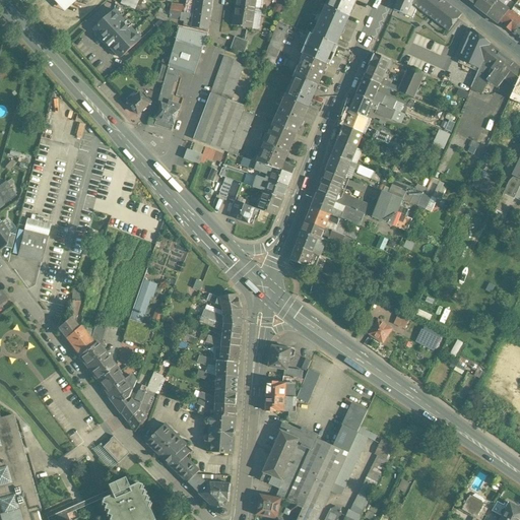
[(193,14),(195,0),(186,0),(186,6),(185,13),(193,14)]
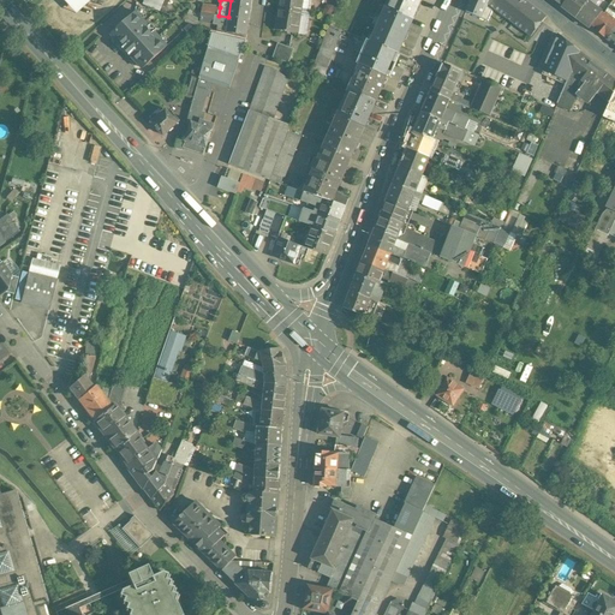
[(252,1),(240,0),(231,0),(228,17),(249,21),(252,1)]
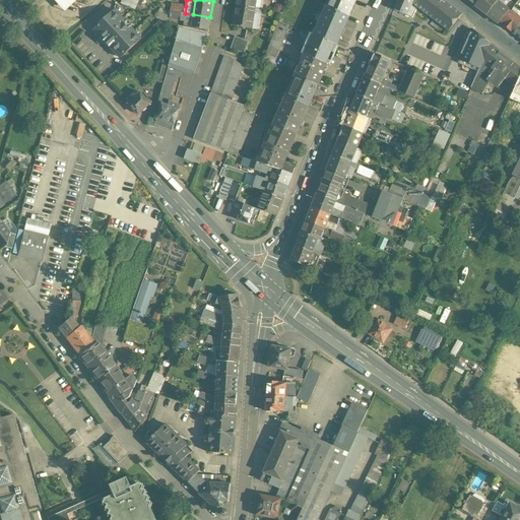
[(256,0),(239,0),(238,7),(255,10),(256,0)]
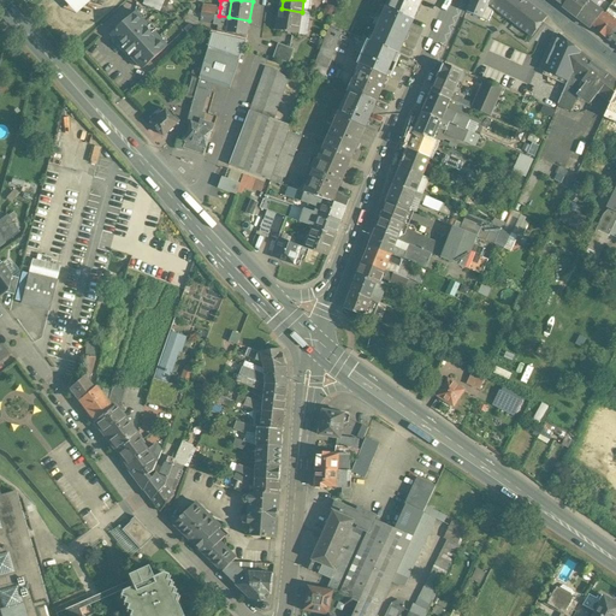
[(421,0),(389,0),(386,7),(388,9),(414,19),(421,0)]
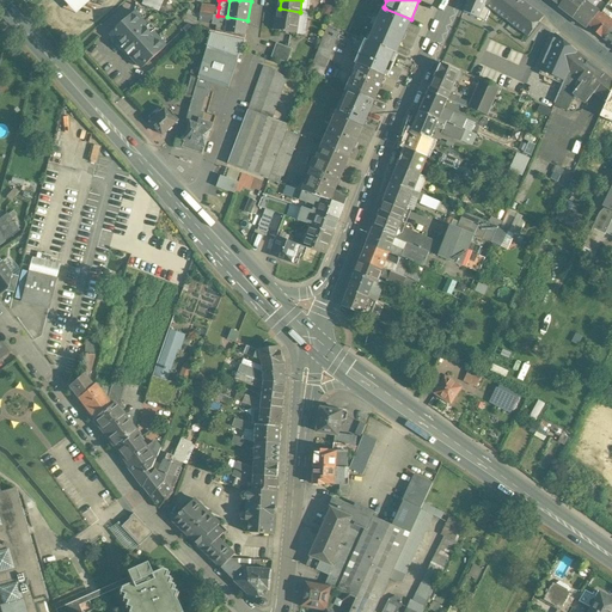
[(469,0),(464,12),(479,19),(479,18),(484,7),(485,5),(491,8),(497,0),(469,0)]
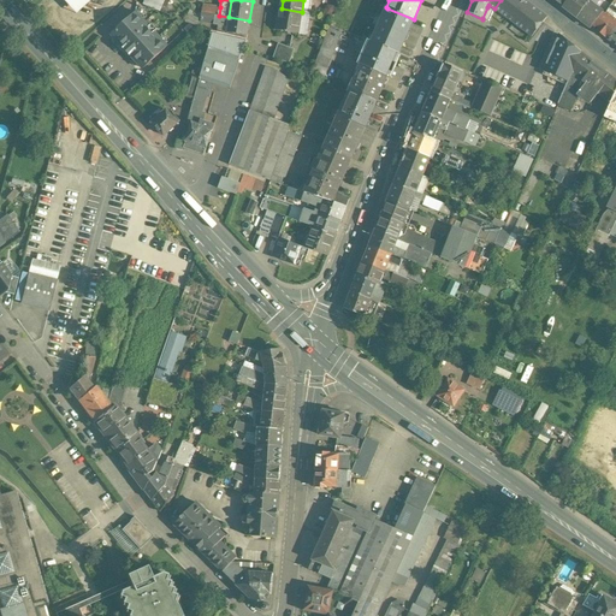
[(548,17),(523,0),(501,0),(495,9),(532,36),(548,17)]
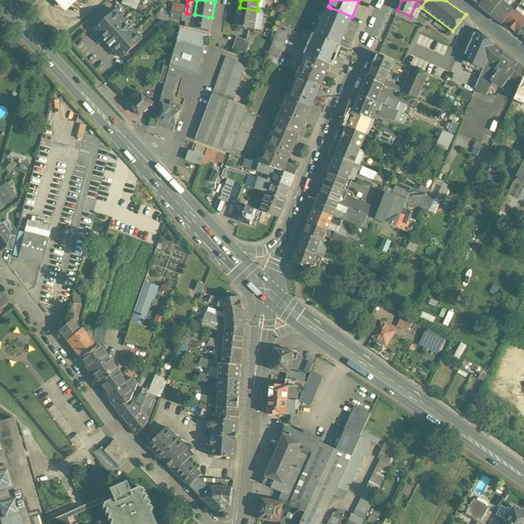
[(500,1),(498,0),(482,0),(479,6),(490,15),(500,1)]
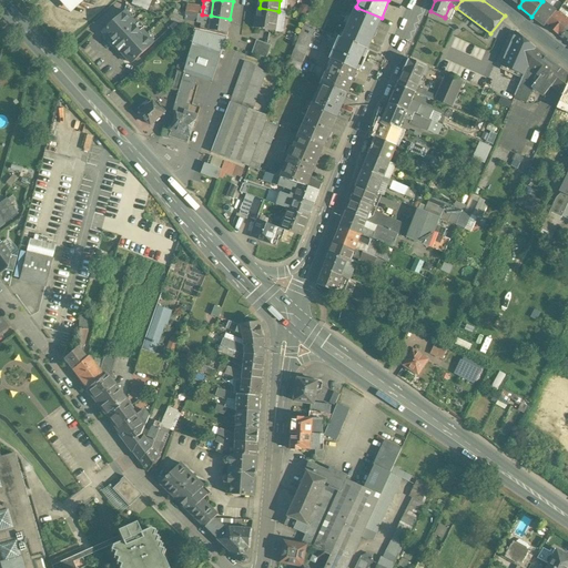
[(553,9),(543,1),(531,17),(545,27),(547,24),(556,11),(553,9)]
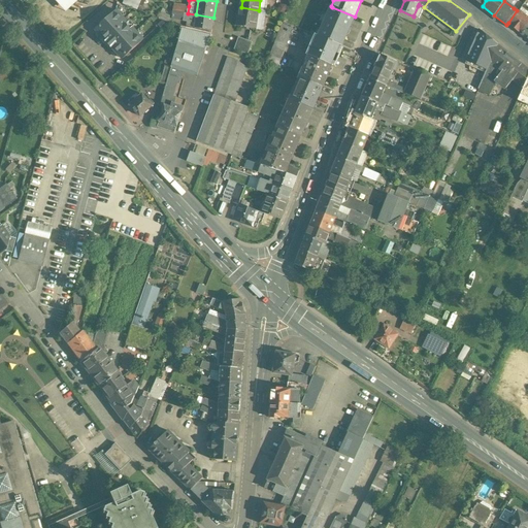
[(189,6),(174,4),(173,11),(188,13),(189,6)]
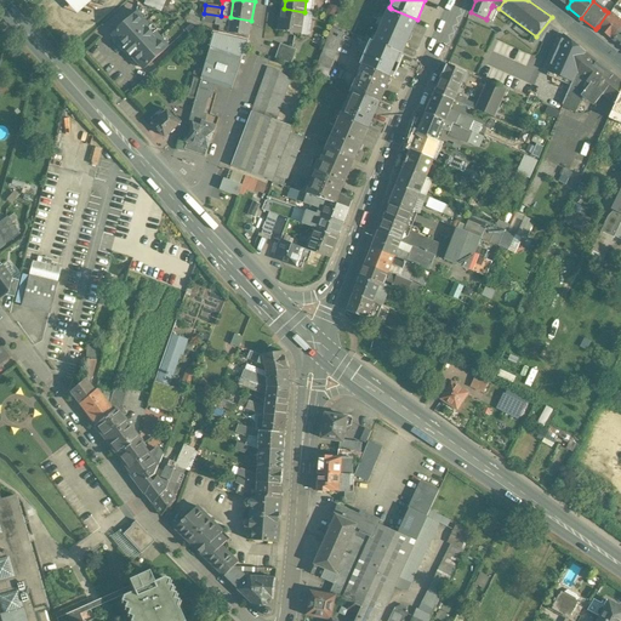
[(496,12),(491,7),(486,18),(493,22),(496,12)]
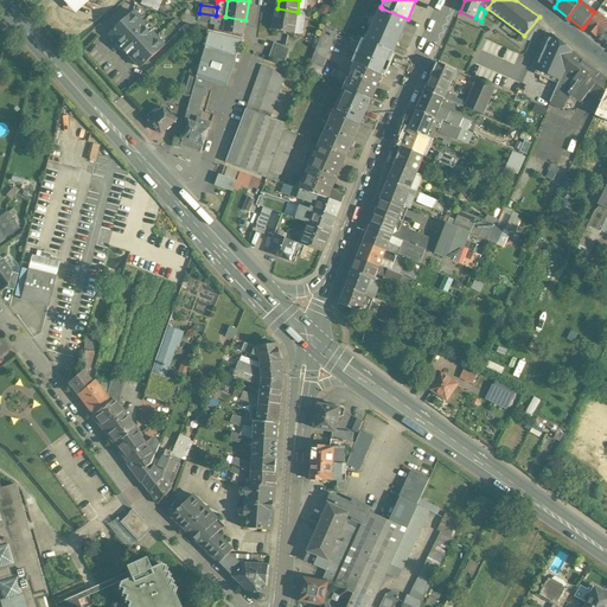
[(298,12),(278,8),(276,18),(275,18),(273,30),(282,32),(294,34),(298,12)]
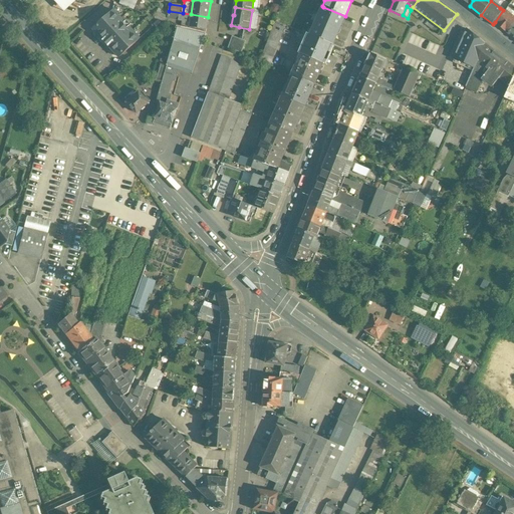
[(345,16),(323,7),(310,35),(332,44),(331,45),(332,45),(345,16)]
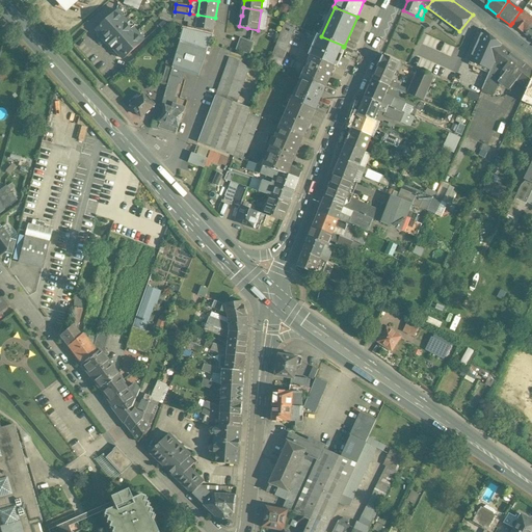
[(531,23),(531,17),(524,10),(523,12),(521,10),(512,23),(514,25),(524,33),(531,23)]
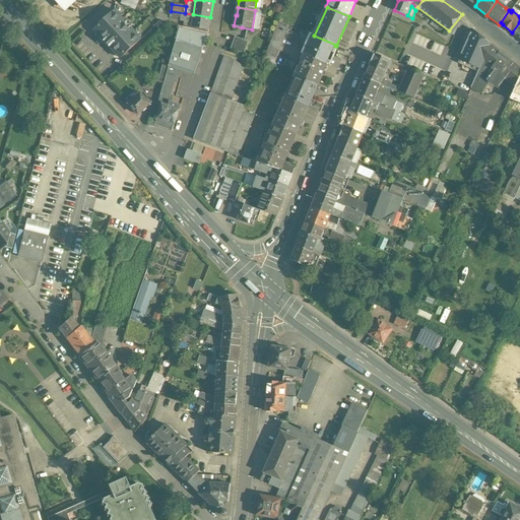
[(115,11),(94,29),(105,41),(104,41),(105,42),(110,47),(109,47),(110,48),(111,47),(121,58),(141,40),(115,11)]
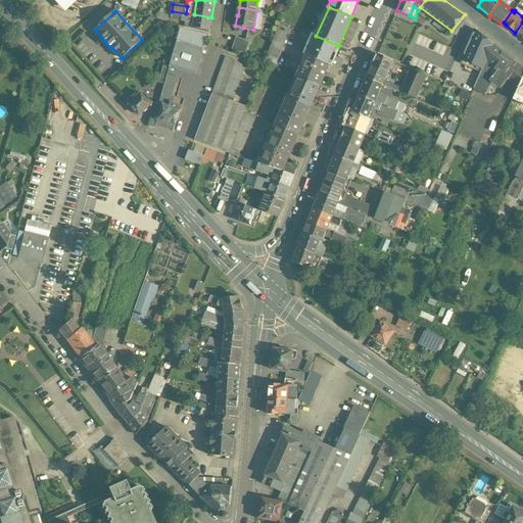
[(186,13),(172,11),(171,18),(185,20),(186,13)]
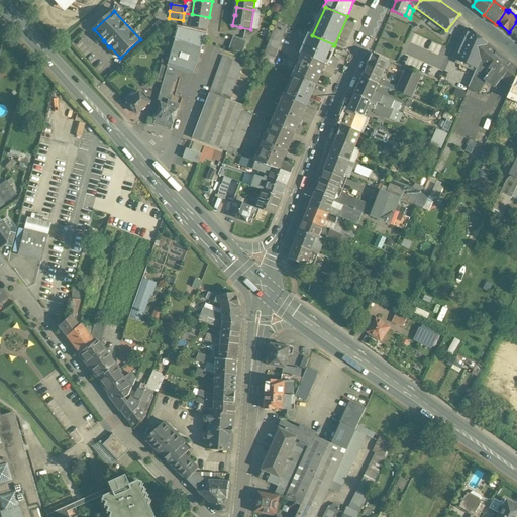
[(191,27),(192,14),(184,13),(183,20),(184,21),(183,29),(190,30),(191,27)]
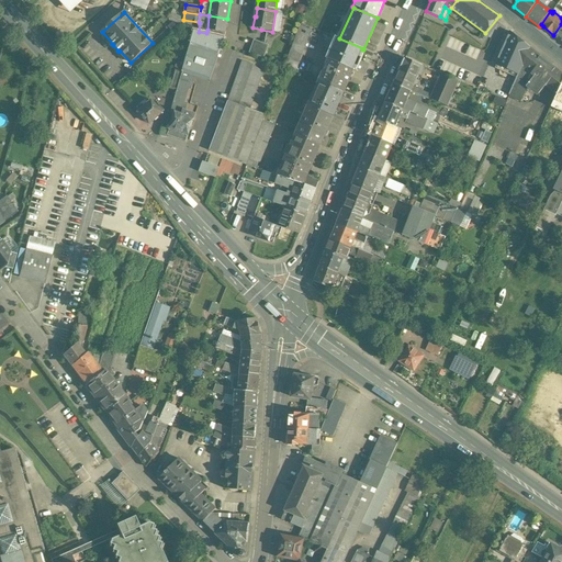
[(227,19),(209,15),(208,30),(225,33),(227,19)]
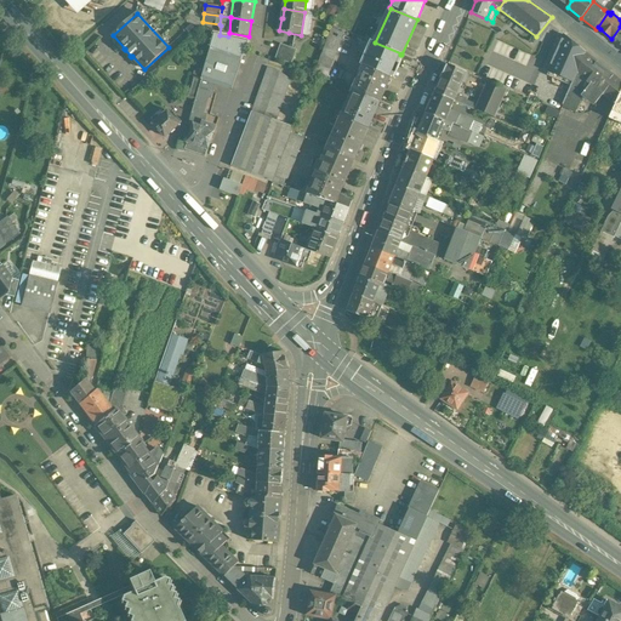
[(345,30),(332,26),(324,47),(336,53),(345,30)]
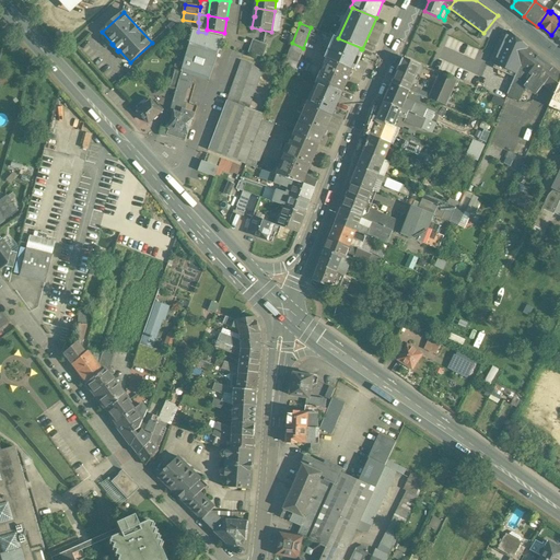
[(219,53),(224,37),(206,33),(198,32),(194,31),(191,36),(208,42),(206,48),(219,53)]
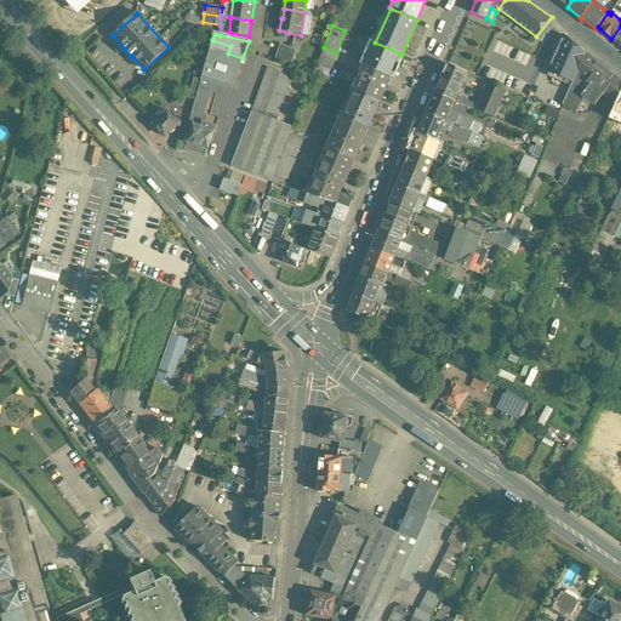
[(547,75),(571,86),(586,53),(564,35),(547,75)]
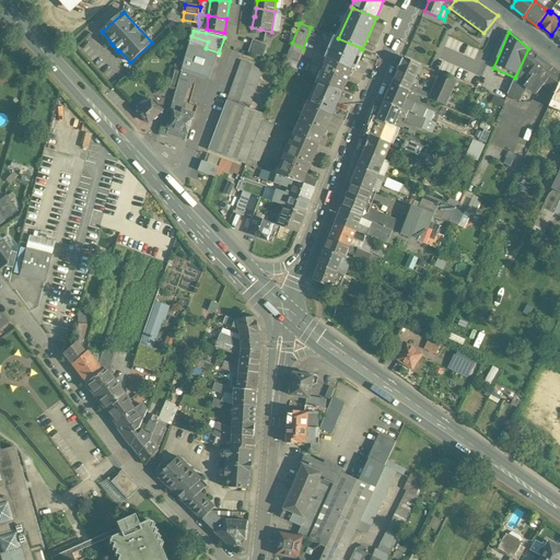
[(208,42),(191,36),(182,71),(182,72),(194,76),(209,81),(219,53),(206,48),(208,42)]
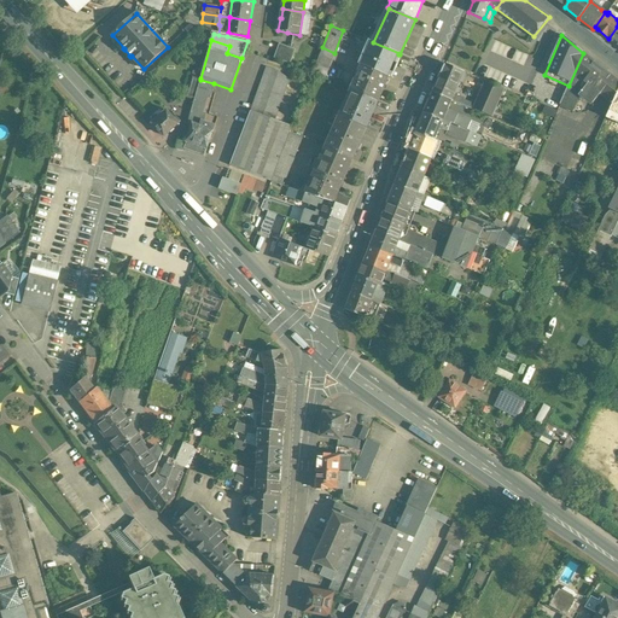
[(373,42),(372,42),(362,65),(389,76),(398,54),(400,53),(373,42)]
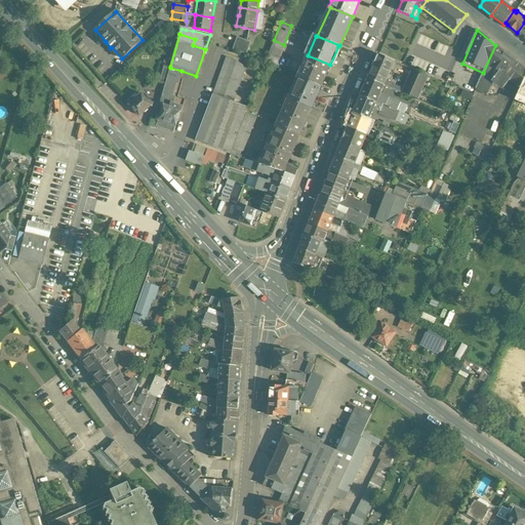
[(251,42),(237,37),(233,49),(246,54),(251,42)]
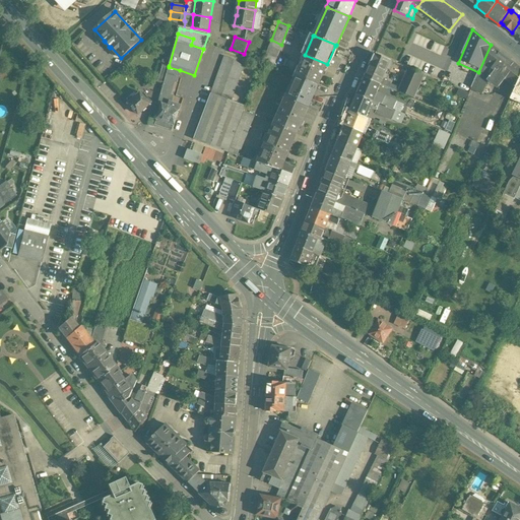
[(281,45),(271,40),(265,56),(275,60),(281,45)]
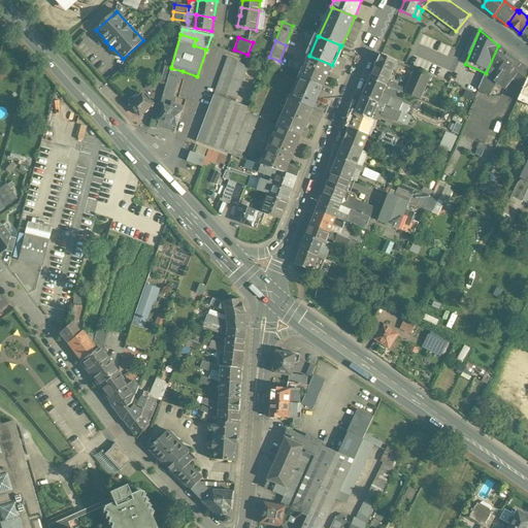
[(527,68),(498,45),(486,73),(485,75),(496,79),(506,89),(513,80),(523,89),(527,77),(527,68)]
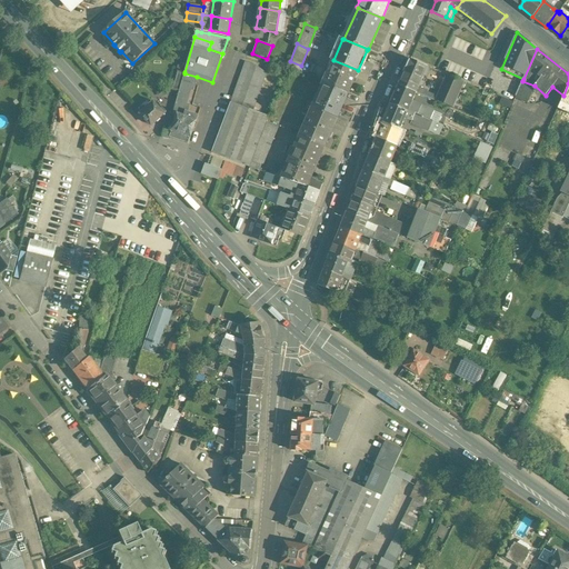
[(428,67),(410,59),(399,86),(416,92),(426,97),(427,93),(428,91),(419,88),(428,67)]
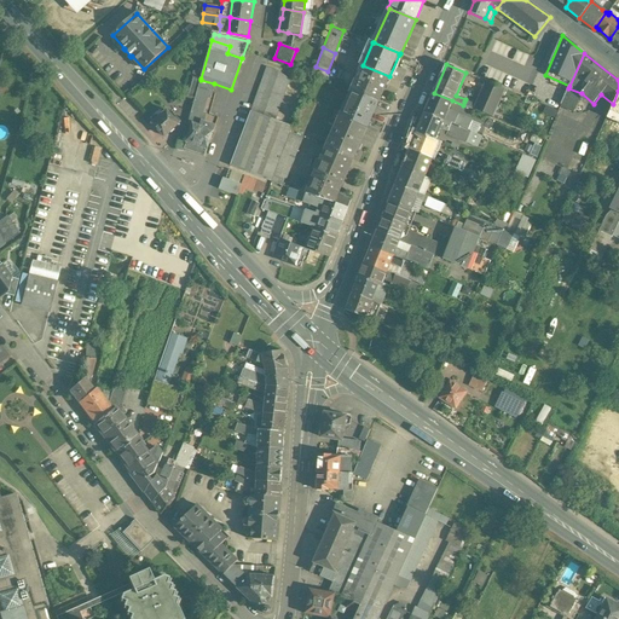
[(389,76),(363,65),(352,90),(379,102),(389,76)]
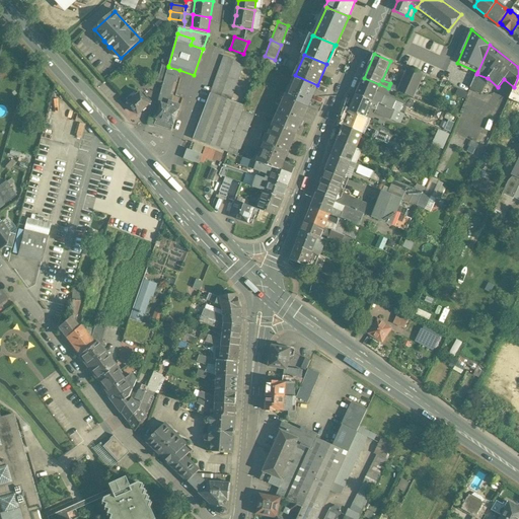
[(233,60),(224,57),(211,93),(231,100),(242,67),(233,60)]
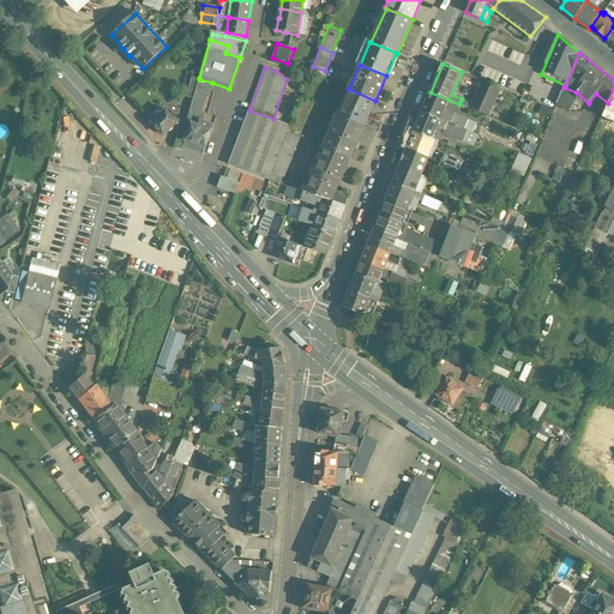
[(199,78),(191,76),(185,97),(193,100),(199,79),(199,78)]
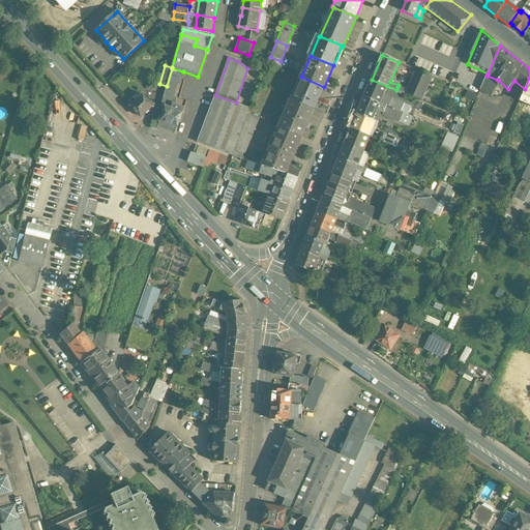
[(167,86),(162,106),(165,107),(160,121),(159,121),(178,127),(184,108),(174,105),(176,98),(173,97),(177,83),(180,84),(183,71),(172,68),(167,86)]
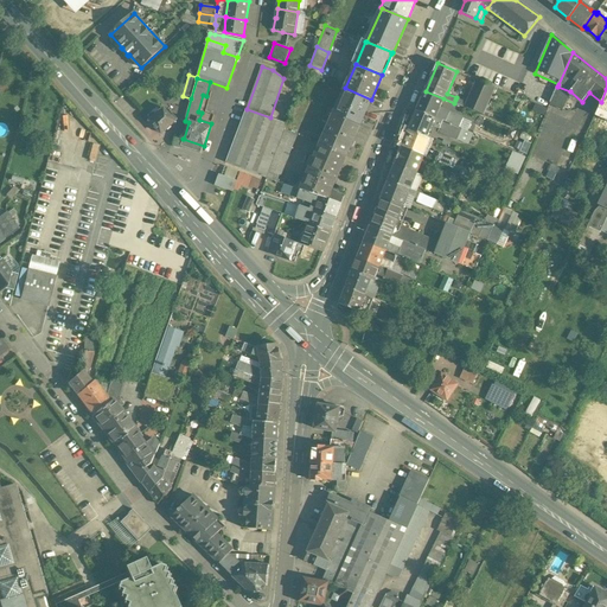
[(484,115),(496,88),(490,84),(477,80),(466,103),(465,107),(467,108),(478,113),(484,115)]
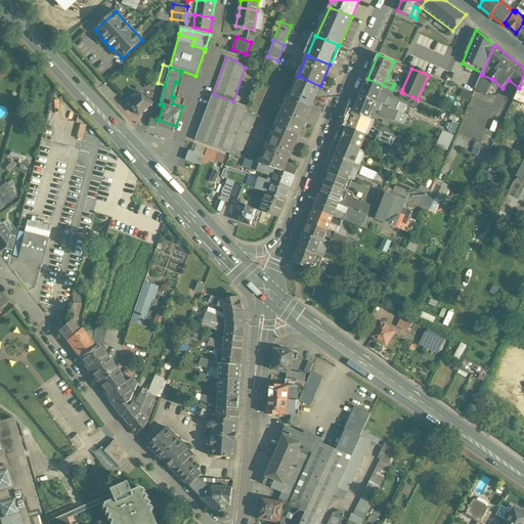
[(492,79),(481,75),(475,90),(485,95),(492,79)]
